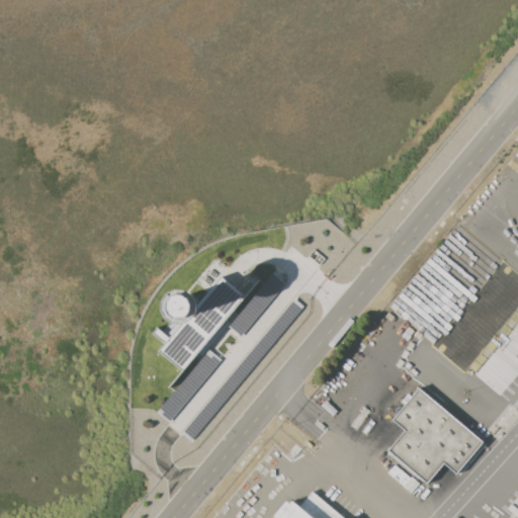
[(241,335),(230,325),(274,271),(285,281),(241,335)]
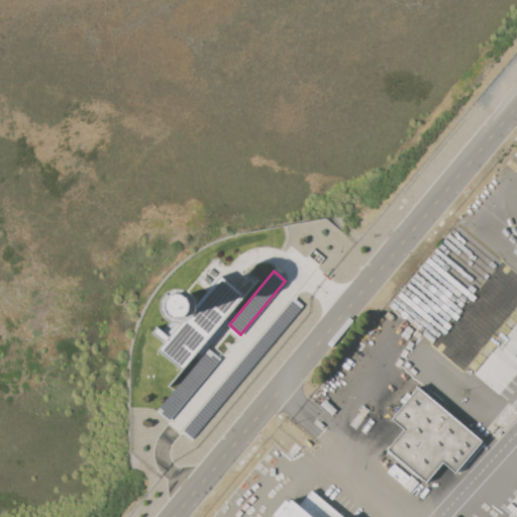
[(188,316),(185,317),(180,315),(177,312),(175,308),(175,303),(176,299),(180,296),(184,294),(189,295),(192,296),(195,299),(197,303),(197,305),(221,277),(244,296),(183,370),(159,350),(188,316)]
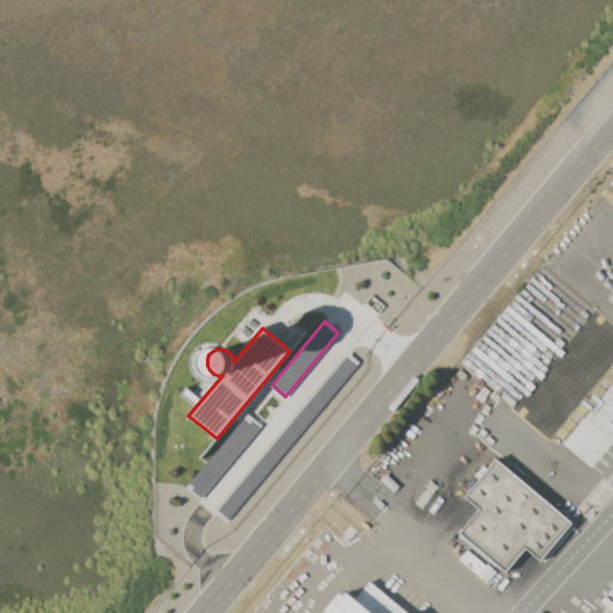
[(226,521),(216,511),(349,353),(359,362),(226,521)]
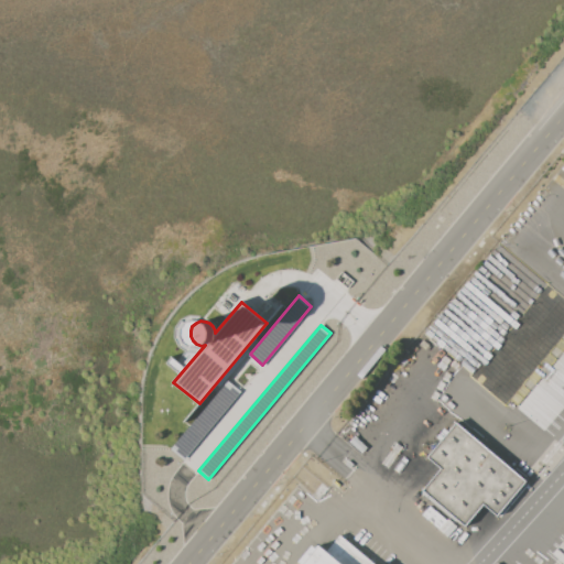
[(184,458),(171,447),(227,380),(240,391),(184,458)]
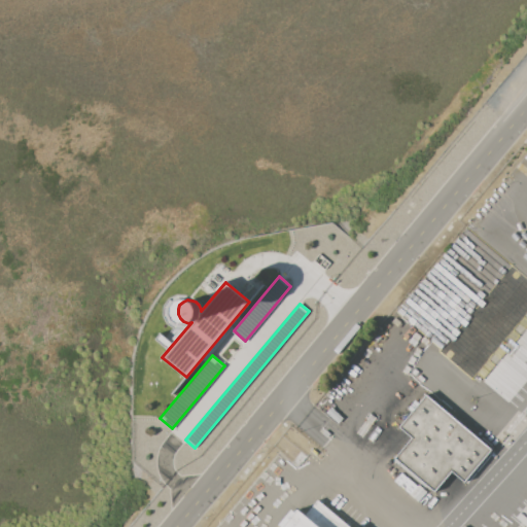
[(394,460),(434,493),(451,472),(466,485),(493,451),(425,396),(400,427),(412,437),(394,460)]
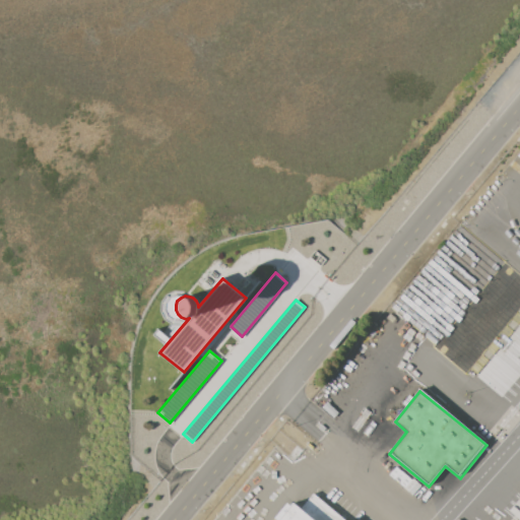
[(418,486),(396,465),(389,472),(411,495),(418,486)]
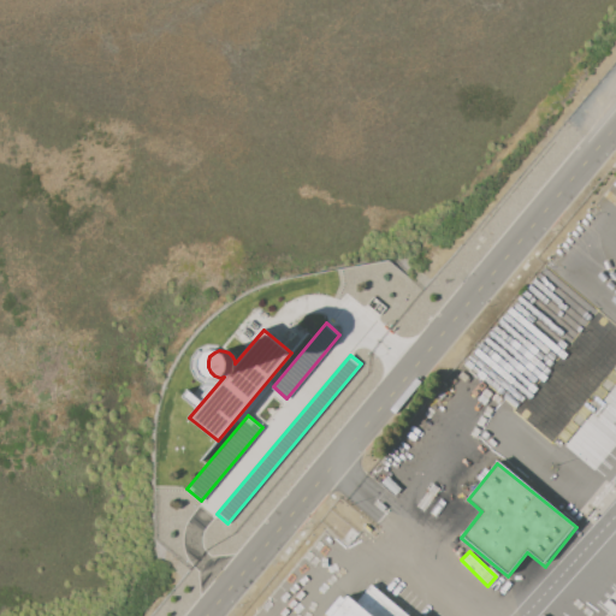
[(330,615),(348,596),(371,615),(330,615)]
